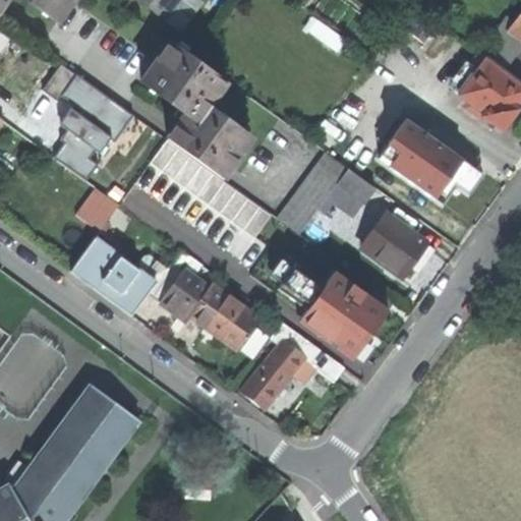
[(71,2),(72,0),(0,0),(0,7),(5,0),(26,0),(58,21),(71,2)]
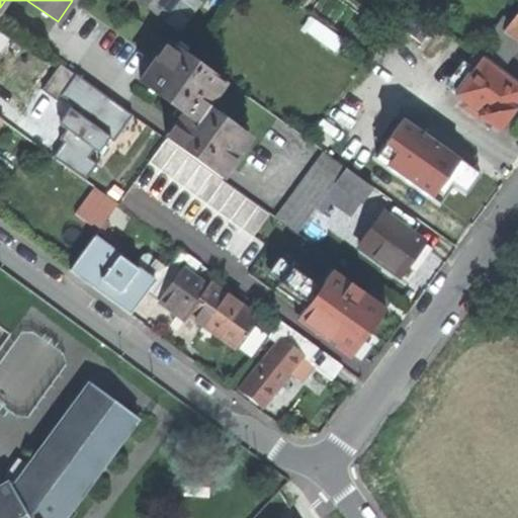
[(167,40),(111,0),(72,0),(71,2),(153,61),(167,40)]
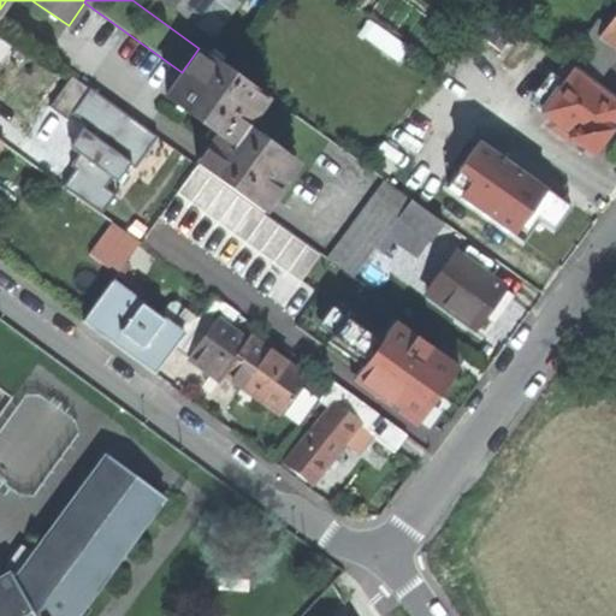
[(164,0),(209,35),(235,4),(229,0),(164,0)]
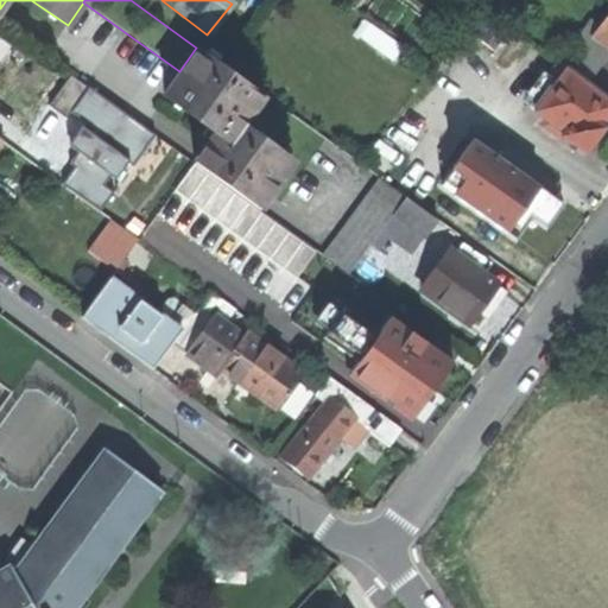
[(559,59),(582,77),(607,43),(607,44),(607,10),(596,26),(588,19),(559,59)]
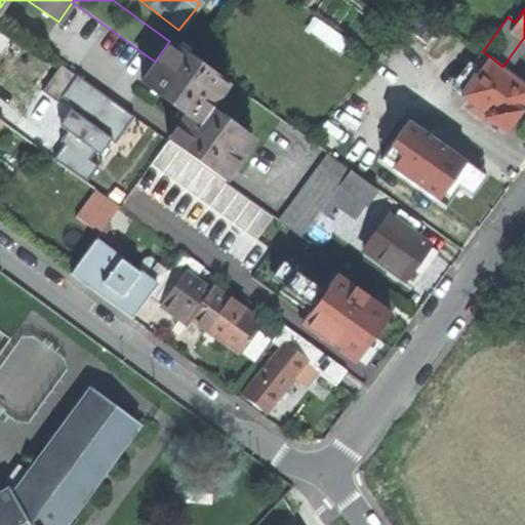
[(223,179),(252,139),(207,108),(227,82),(169,41),(155,62),(140,82),(186,115),(180,122),(168,140),(223,179)]
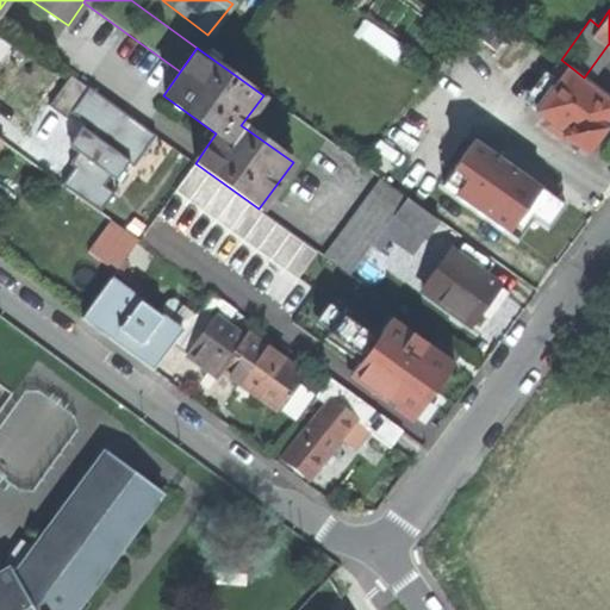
[(546,122),(585,150),(598,134),(604,125),(602,124),(609,111),(609,98),(568,67),(536,110),(548,119),(546,122)]
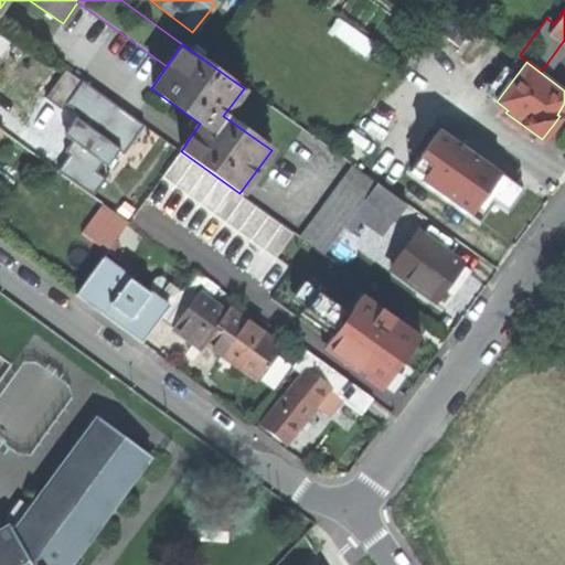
[(479,220),(511,176),(440,125),(408,170),(479,220)]
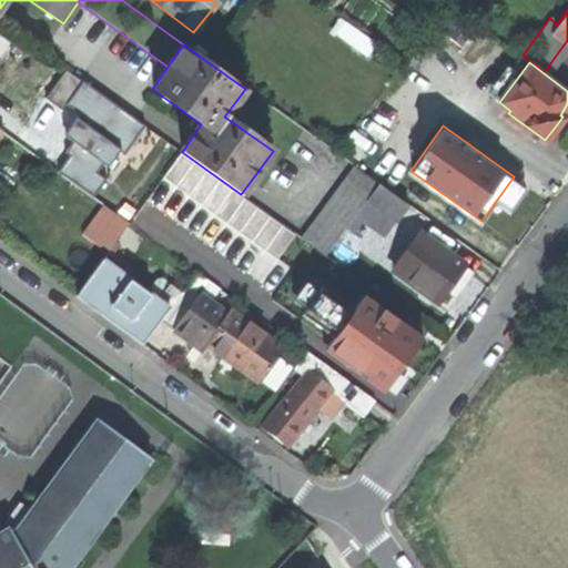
[(375,247),(406,204),(354,165),(301,237),(324,255),(346,226),(375,247)]
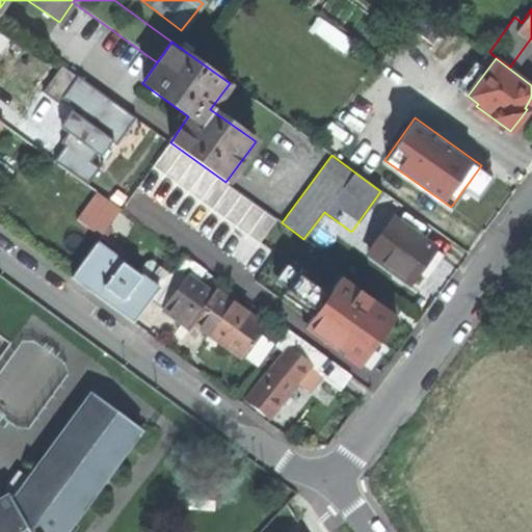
[(97,191),(76,219),(102,238),(102,237),(123,210),(97,191)]
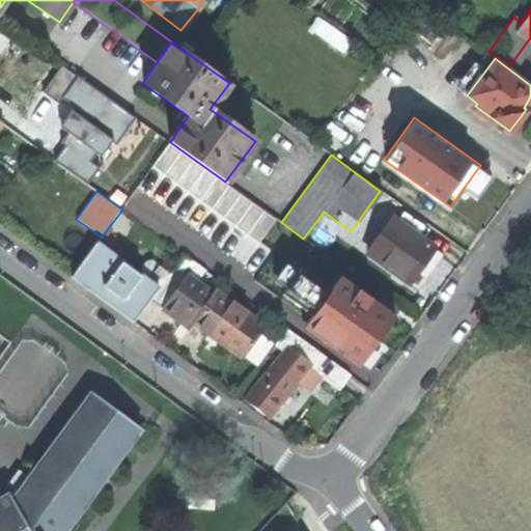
[(368,253),(407,281),(415,271),(420,263),(430,270),(435,263),(442,254),(393,220),(368,253)]
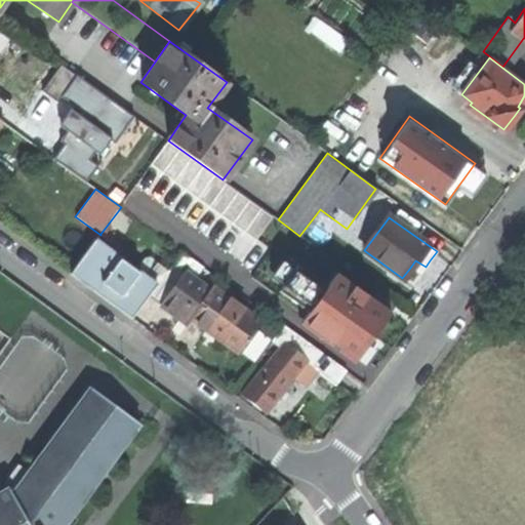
[(118,247),(101,234),(101,235),(71,275),(99,296),(130,318),(148,294),(155,285),(113,254),(118,247)]
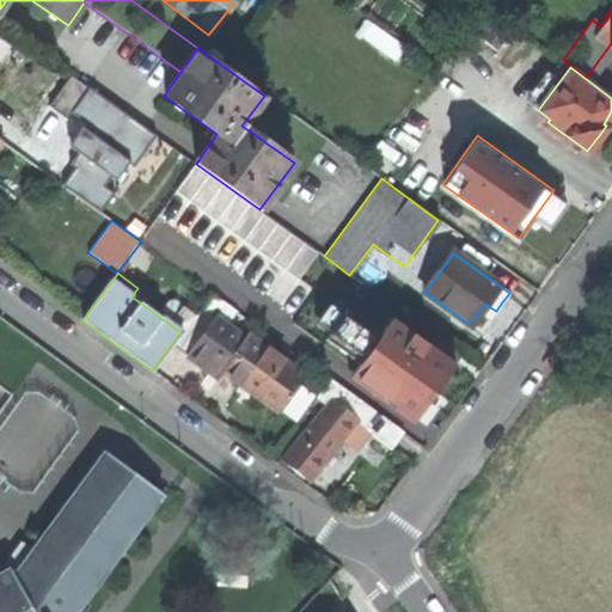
[(489,320),(496,311),(484,304),(478,312),(489,320)]
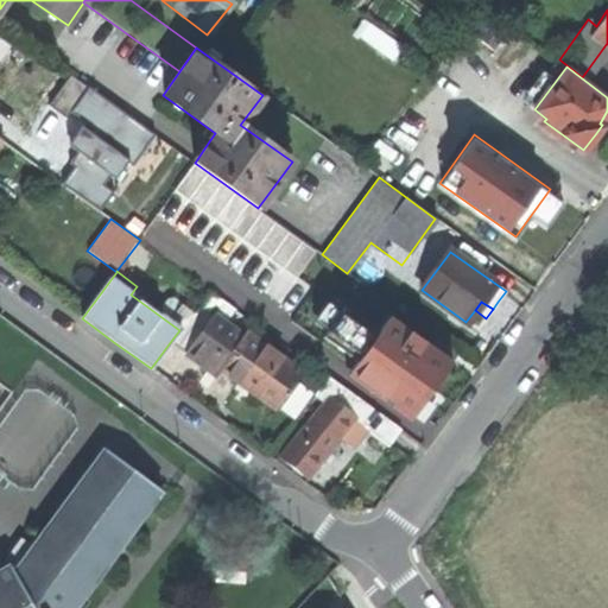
[(200,304),(179,330),(171,341),(215,373),(220,367),(235,378),(230,384),(236,388),(246,397),(251,390),(273,406),(299,372),(246,331),(236,343),(230,339),(236,331),(200,304)]
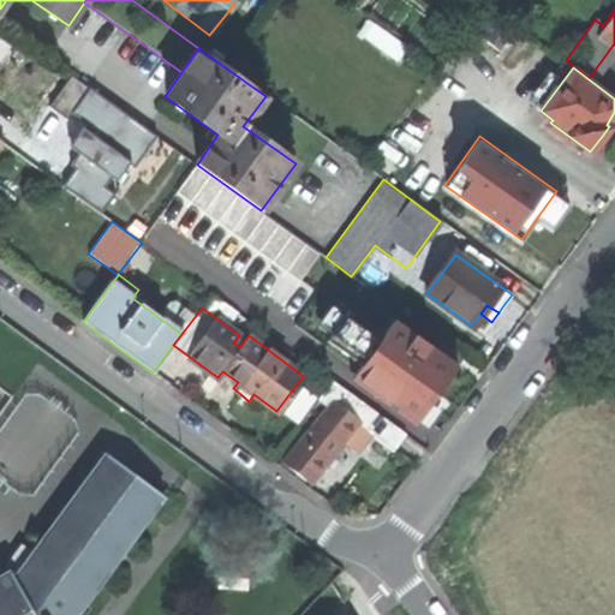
[(334,368),(399,416),(421,386),(442,356),(422,341),(422,339),(405,327),(404,328),(388,317),(359,357),(348,350),(334,368)]
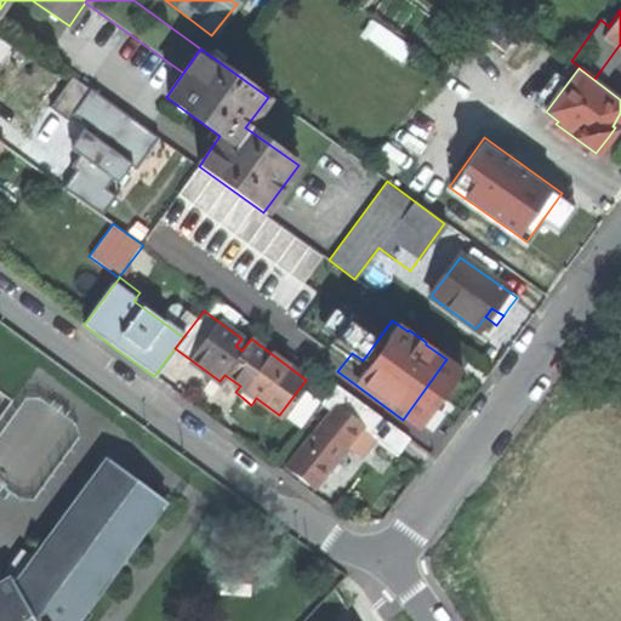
[(314,489),(348,446),(360,456),(376,437),(397,454),(409,439),(363,405),(352,417),(335,404),(285,466),(298,477),(314,489)]
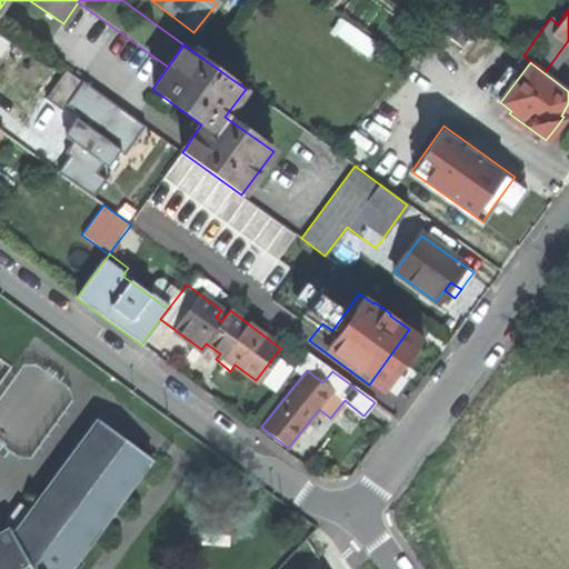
[(0,568),(69,568),(151,459),(98,420),(21,527),(9,519),(6,523),(10,529),(0,533),(0,568)]
